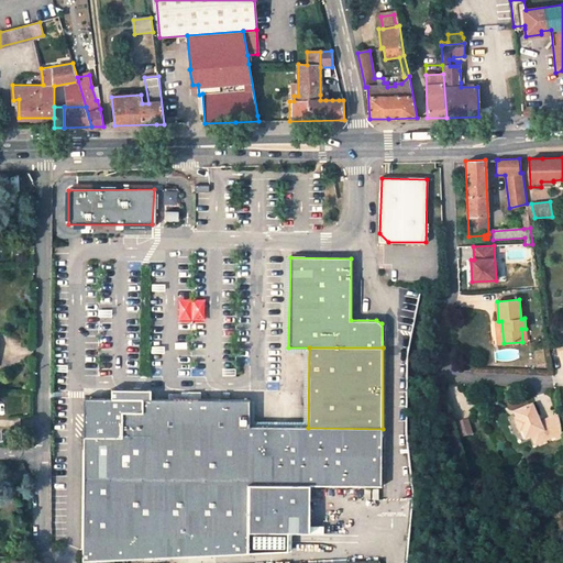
[(111,395),(111,397),(151,398),(151,389),(138,389),(111,389),(111,395)]
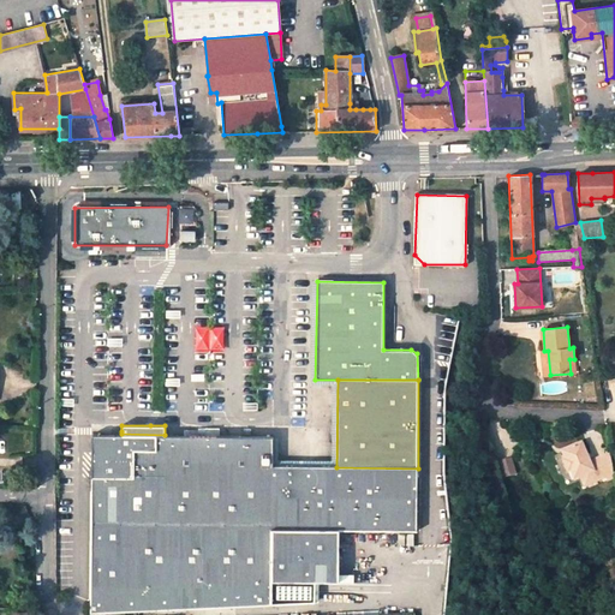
[(270,466),(270,437),(165,435),(121,434),(91,434),(89,611),(311,603),(311,583),(335,580),(336,530),(270,529),(270,466)]
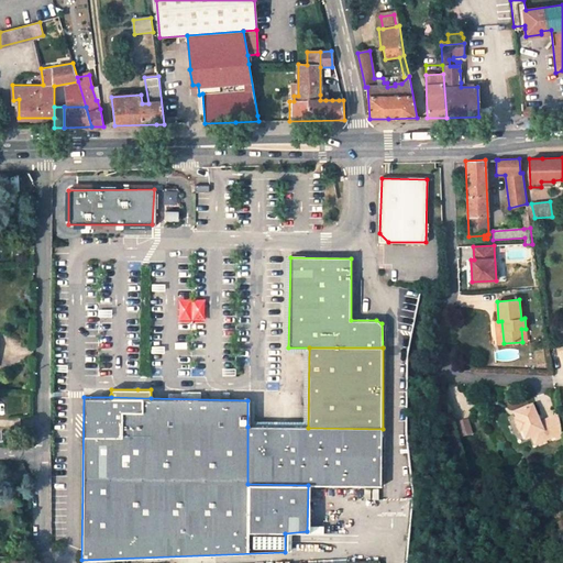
[(514,421),(518,431),(521,430),(523,439),(530,435),(533,444),(561,432),(558,414),(538,422),(531,405),(514,412),(517,420),(514,421)]
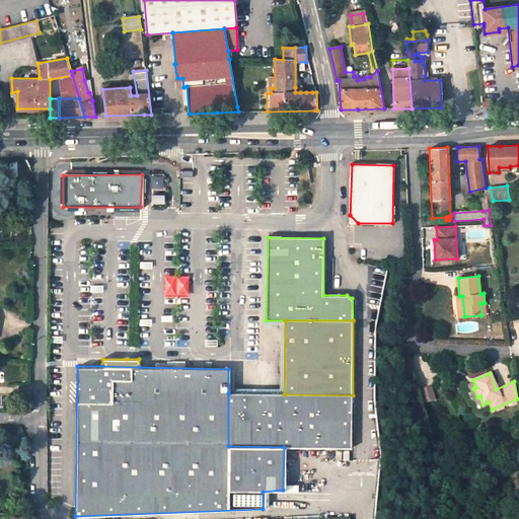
[(432,387),(422,390),(426,402),(436,399),(432,387)]
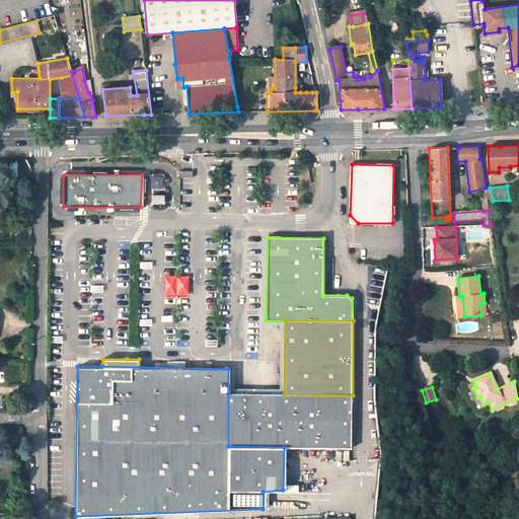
[(284,394),(228,393),(228,446),(284,447),(353,447),(353,395),(284,394)]
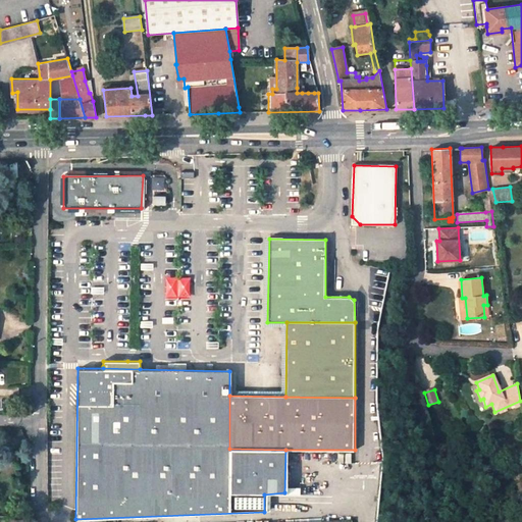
[(481,441),(483,448),(496,444),(493,437),(481,441)]
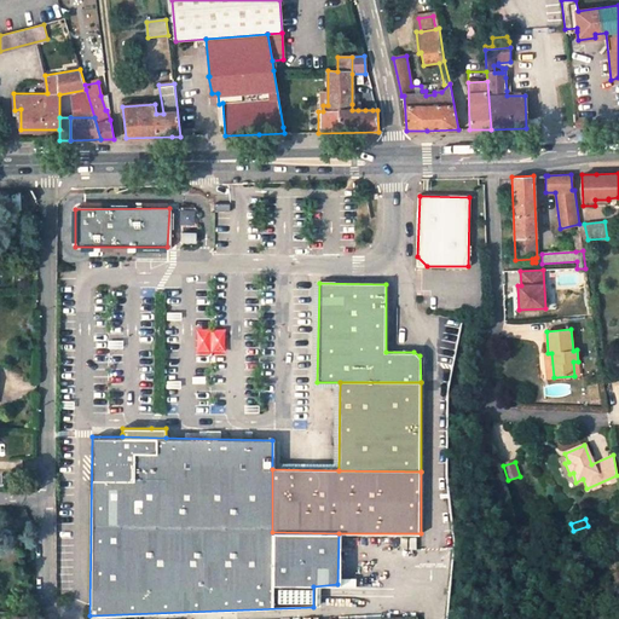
[(557,527),(561,536),(573,531),(571,524),(557,527)]
